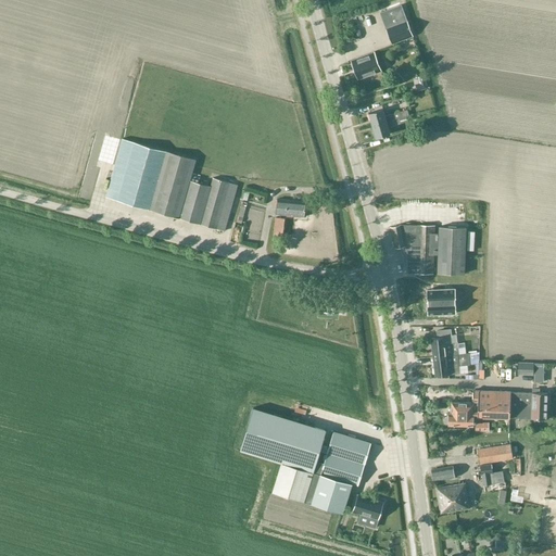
[(401,5),(383,11),(390,28),(387,29),(392,45),(413,37),(407,22),(401,5)]
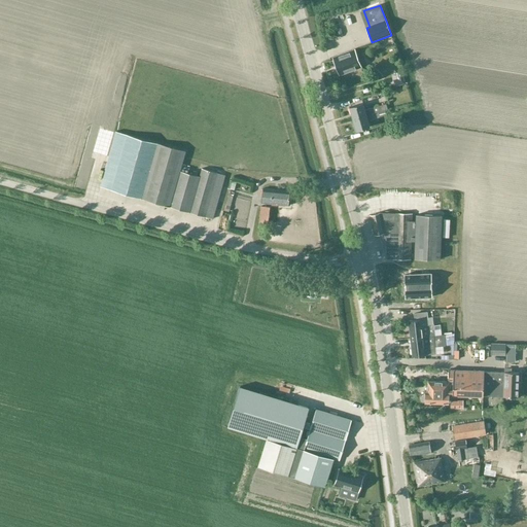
[(353,50),(331,59),(339,76),(360,68),(353,50)]
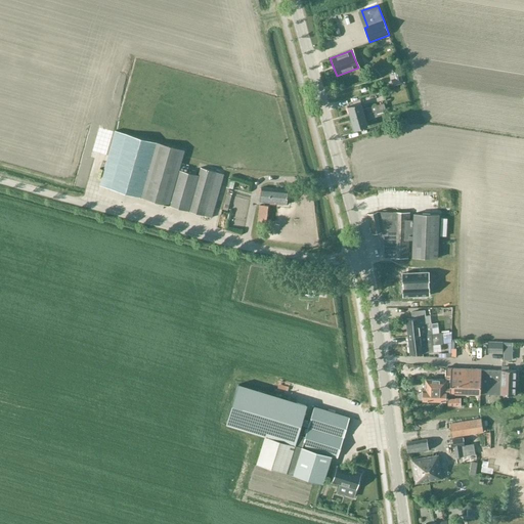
[(403,83),(399,71),(394,73),(395,78),(391,79),(393,86),(403,83)]
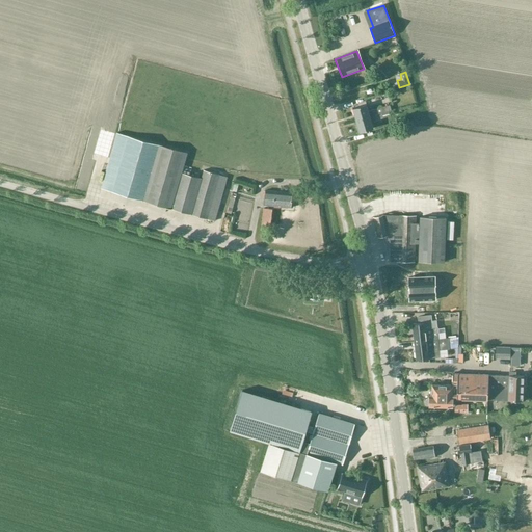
[(352,108),(355,121),(390,112),(389,111),(392,110),(390,104),(369,110),(367,104),(352,108)]
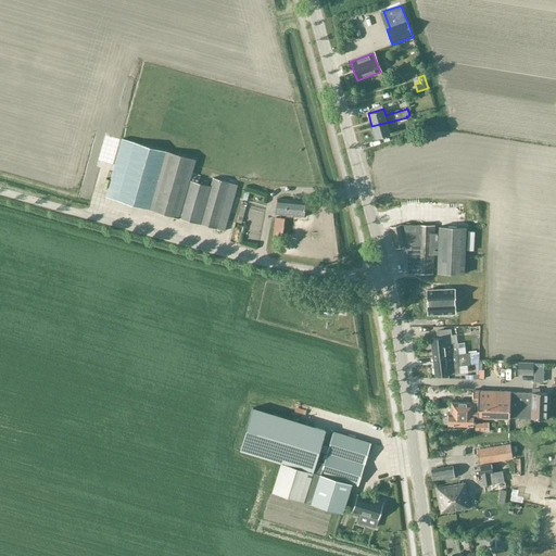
[(408,122),(407,117),(371,126),(376,138),(391,134),(389,127),(408,122)]
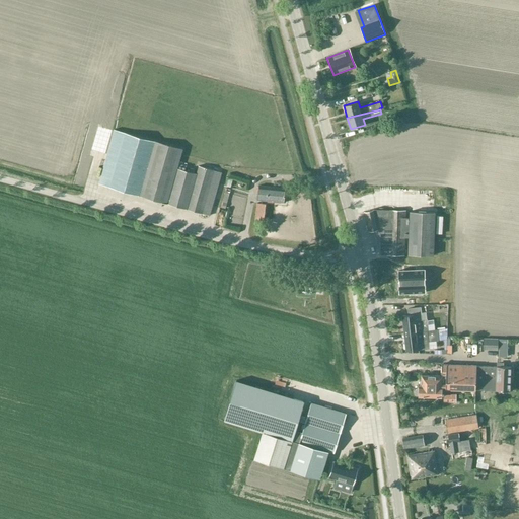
[(108,154),(99,186),(119,191),(203,214),(212,181),(219,183),(222,173),(215,171),(199,166),(197,174),(176,168),(181,150),(134,137),(115,131),(108,154)]
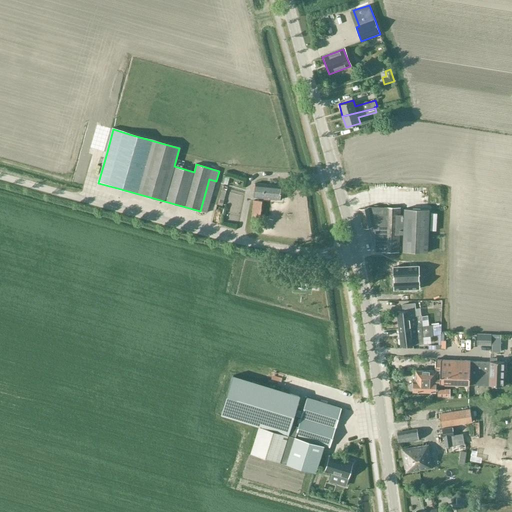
[(281,201),(282,186),(256,184),(255,199),(281,201)]
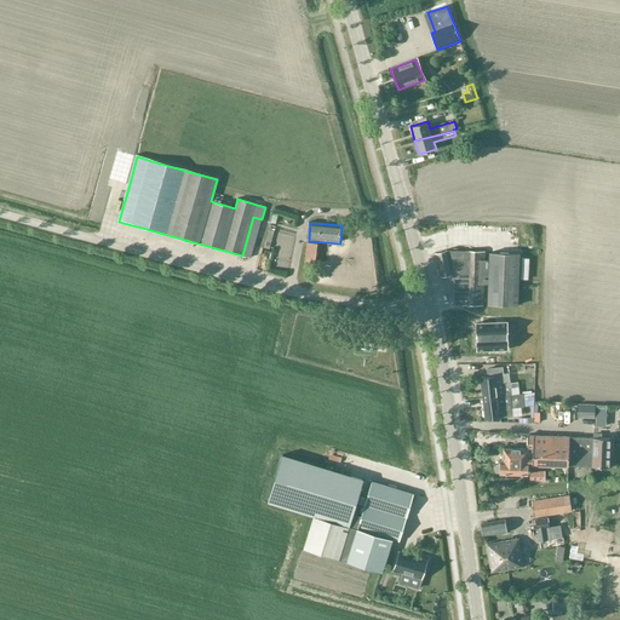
[(276,227),(270,224),(268,231),(269,231),(265,241),(267,241),(264,248),(269,250),(276,227)]
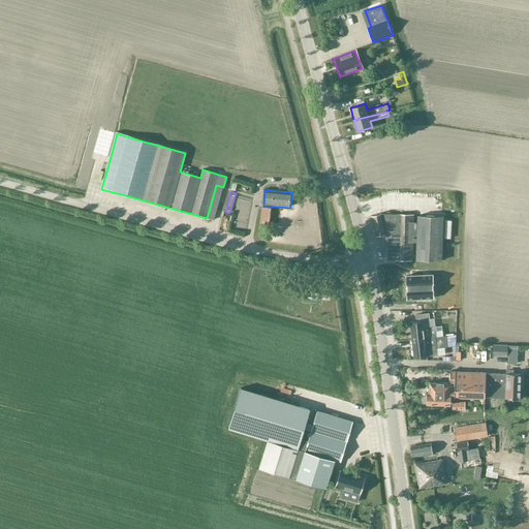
[(270,225),(271,209),(262,208),(261,224),(270,225)]
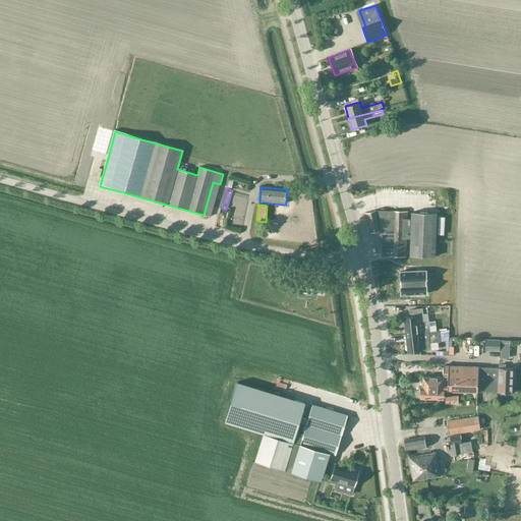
[(406,218),(406,210),(390,210),(390,211),(378,211),(366,213),(370,232),(374,231),(382,256),(405,256),(406,236),(409,237),(409,254),(435,255),(435,212),(410,212),(410,218),(406,218)]
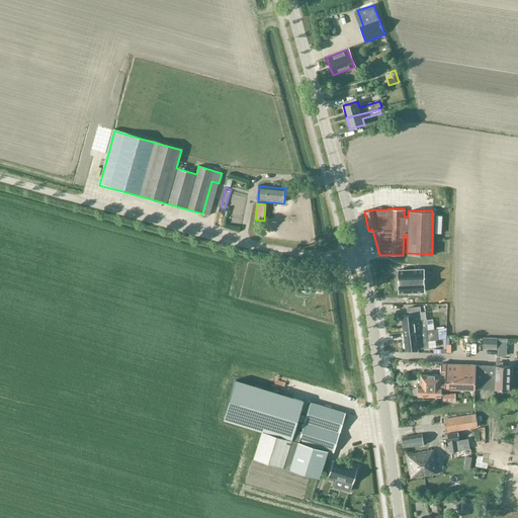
[(400,292),(424,291),(423,276),(414,277),(413,269),(398,270),(400,292)]
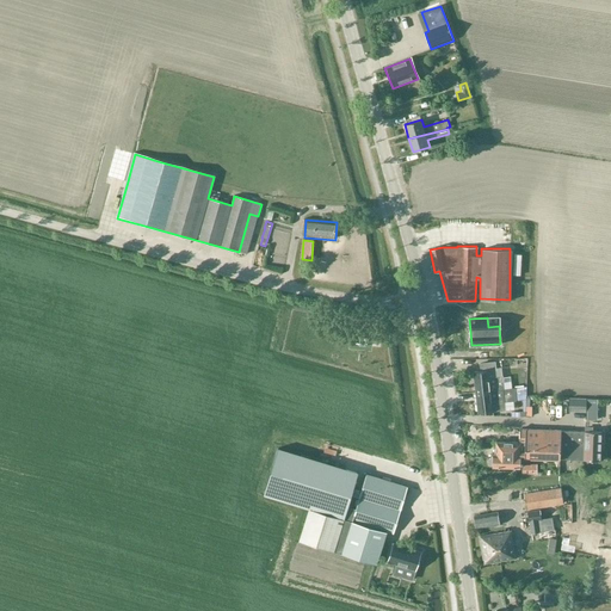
[(475,392),(475,393),(505,389),(504,376),(497,376),(495,362),(480,363),(480,371),(474,372),(475,392)]
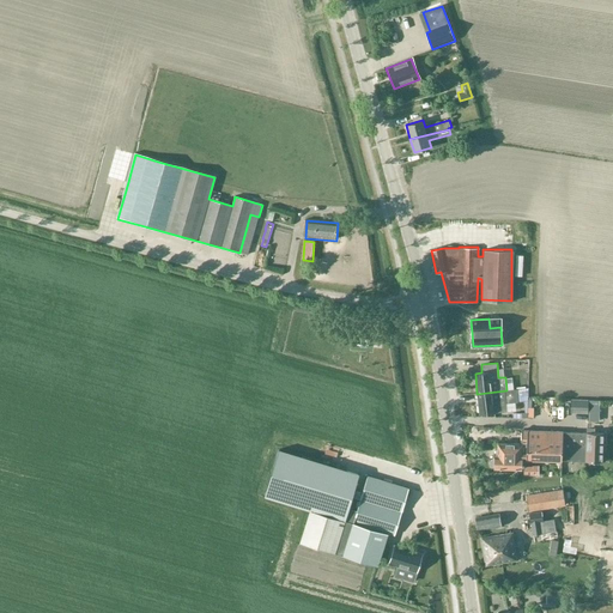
[(517,389),(507,390),(477,394),(479,414),(508,411),(507,404),(519,402),(517,389)]
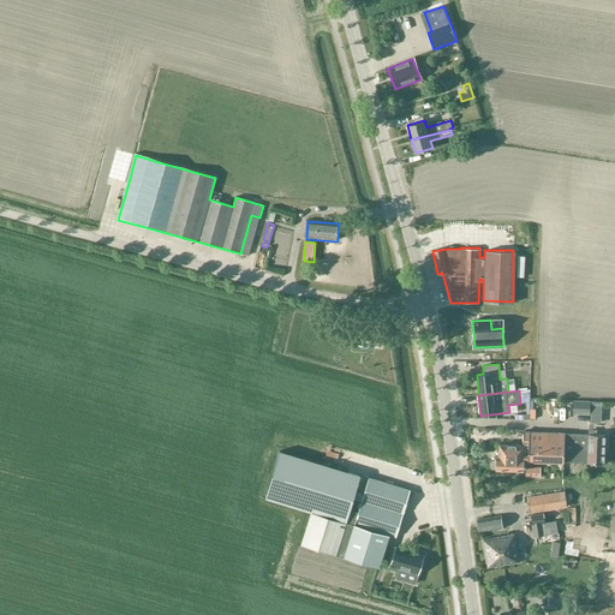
[(591,401),(573,400),(572,415),(590,416),(591,401)]
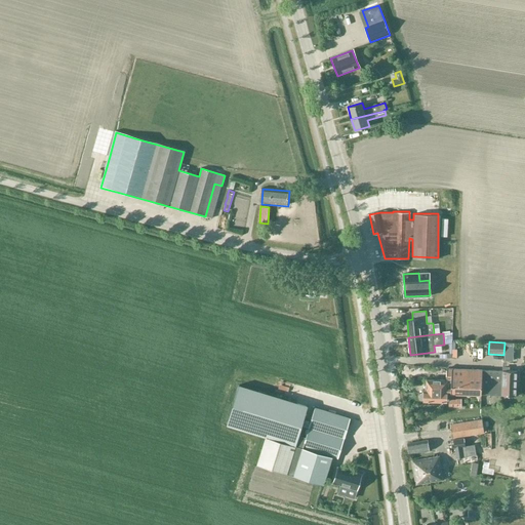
[(514,342),(505,342),(505,361),(513,361),(514,342)]
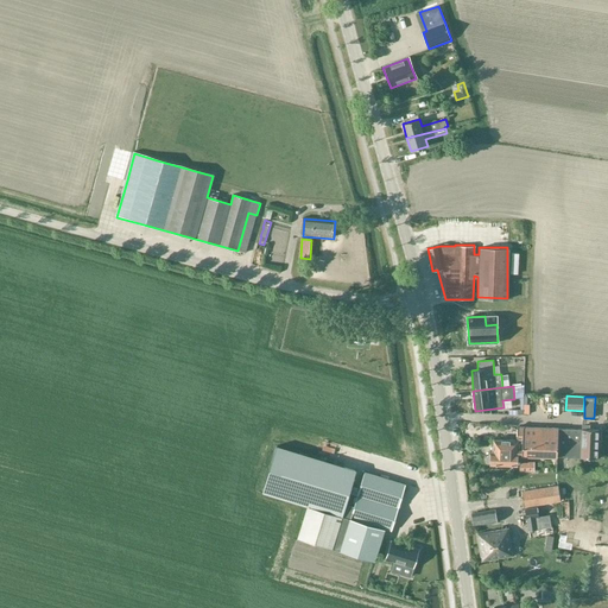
[(557,438),(557,435),(558,429),(518,426),(517,441),(517,449),(521,450),(521,455),(557,457),(557,438)]
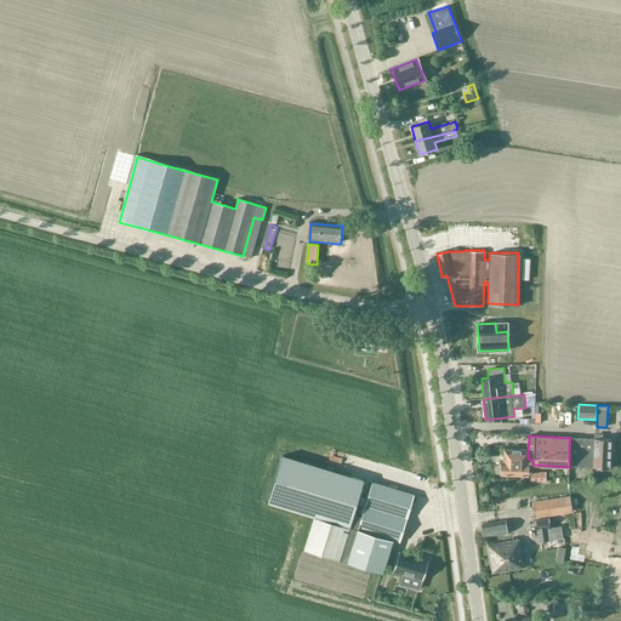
[(592,467),(594,438),(570,438),(569,444),(569,448),(569,467),(592,467)]
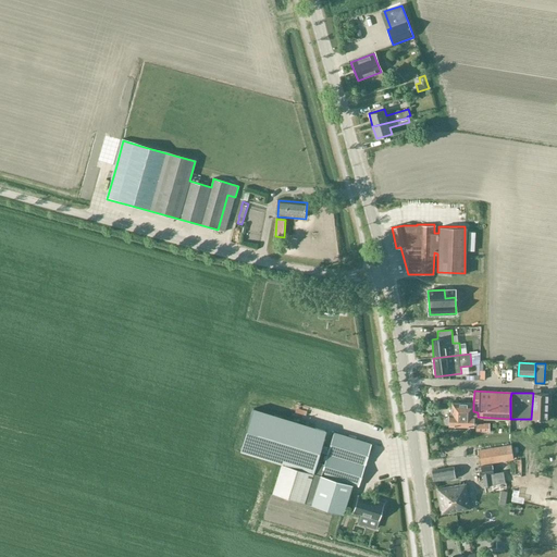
[(548,394),(533,393),(531,419),(548,420),(548,394)]
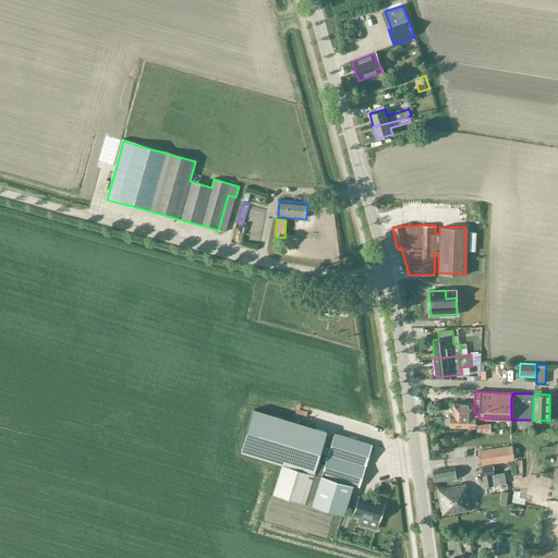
[(473,427),(474,412),(474,404),(455,403),(453,415),(450,415),(449,425),(473,427)]
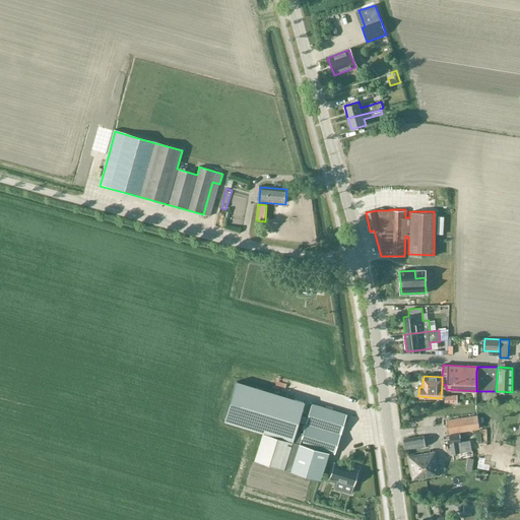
[(237,383),(225,421),(264,434),(264,433),(294,442),(297,432),(306,403),(237,383)]
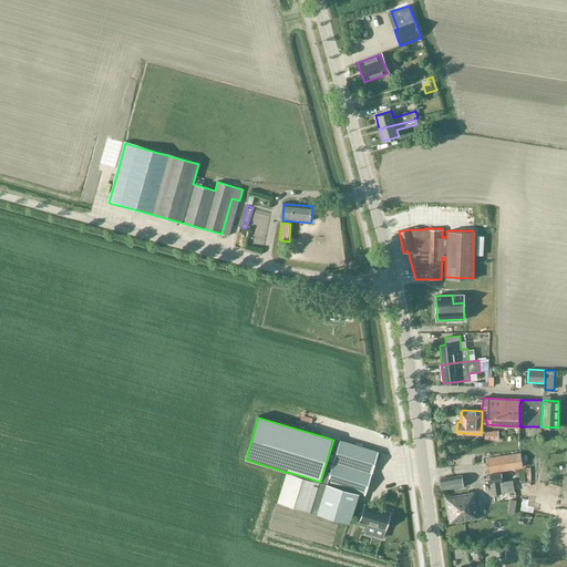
[(288,473),(279,503),(351,524),(360,494),(367,495),(379,453),(379,452),(340,442),(336,459),(329,457),(328,462),(334,463),(332,473),(323,471),(320,482),(288,472),(288,473)]
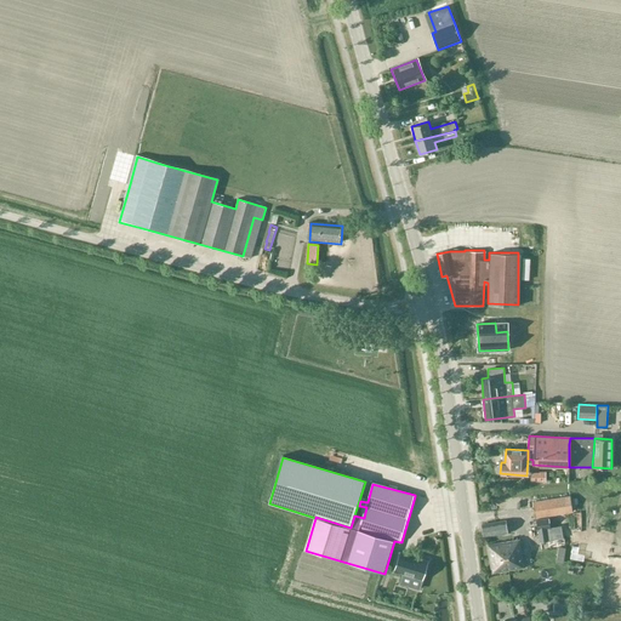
[(569,499),(534,503),(536,519),(570,514),(571,514),(570,507),(569,499)]
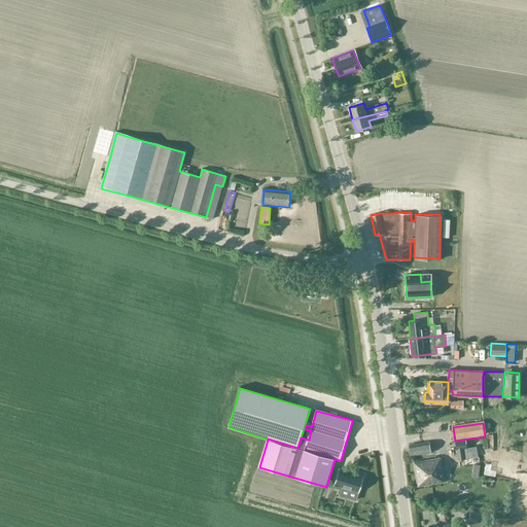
[(465,440),(455,442),(457,460),(478,457),(476,447),(466,449),(465,440)]
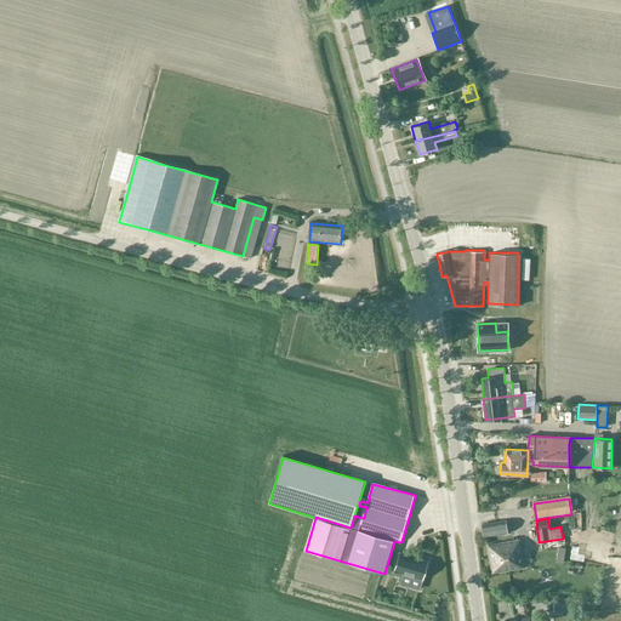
[(484,536),(507,533),(505,520),(482,525),(484,536)]
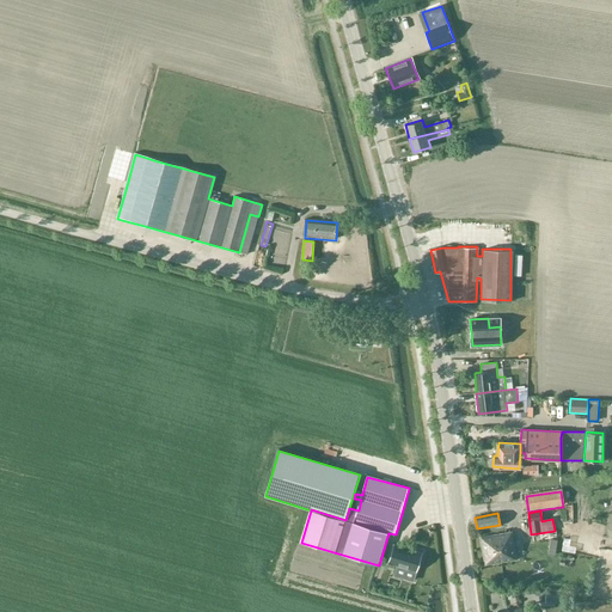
[(484,563),(514,560),(510,533),(481,537),(484,563)]
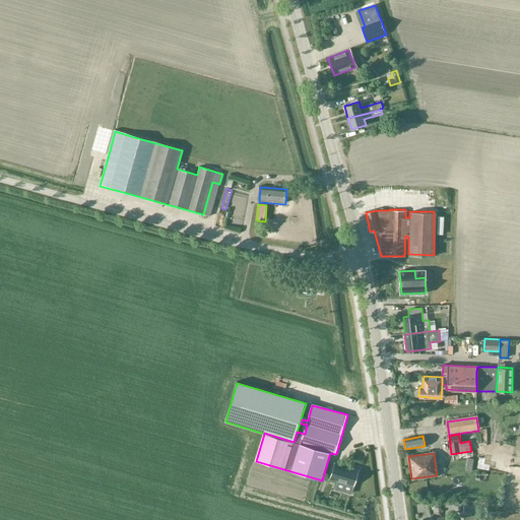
[(360,469),(334,461),(329,478),(354,486),(360,469)]
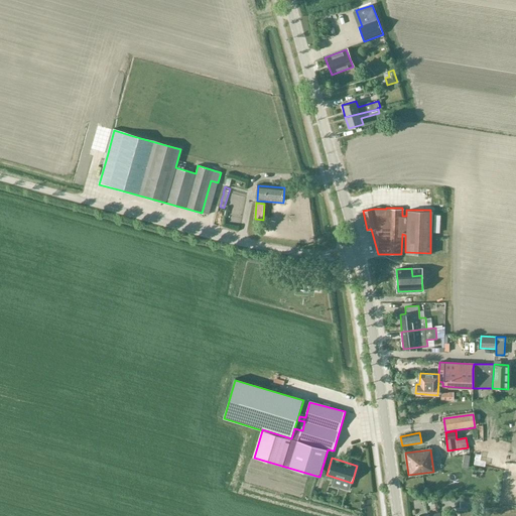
[(474,509),(474,501),(460,501),(460,508),(474,509)]
